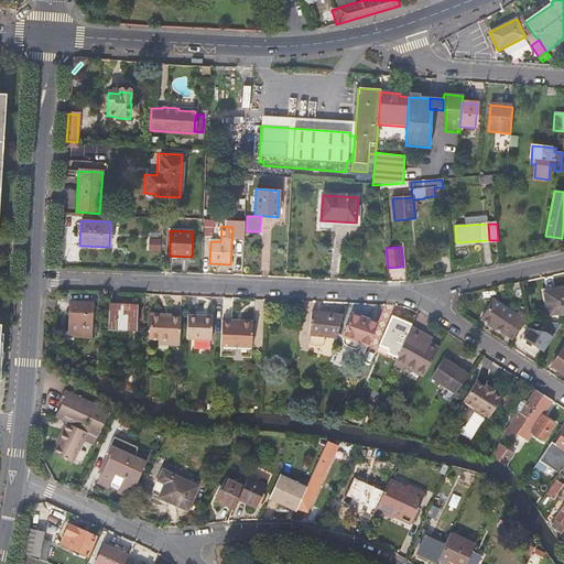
[(549,315),(563,312),(563,288),(544,292),(549,315)]
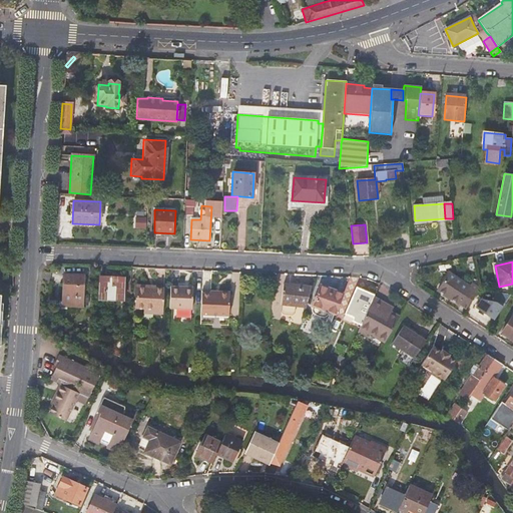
[(66,307),(82,307),(84,275),(63,275),(61,302),(59,302),(59,306),(62,309),(66,309),(66,307)]
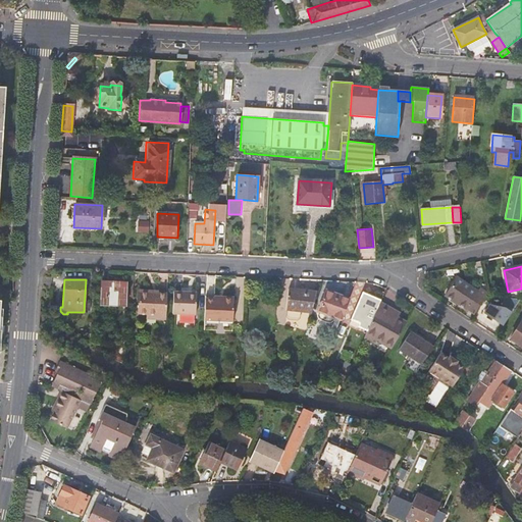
[(456,280),(446,295),(474,314),(484,298),(458,280),(456,280)]
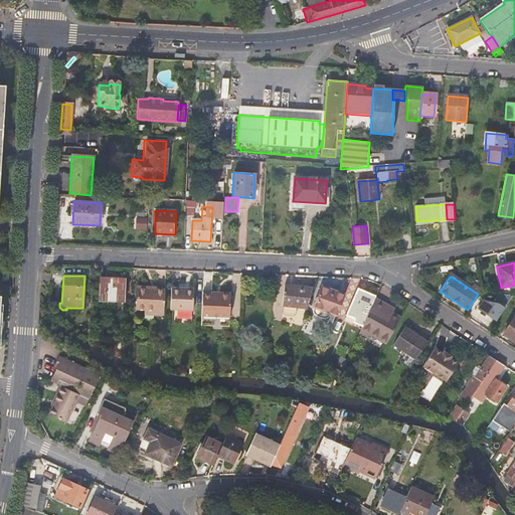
[(125,282),(110,281),(110,279),(100,278),(99,300),(124,301),(125,282)]
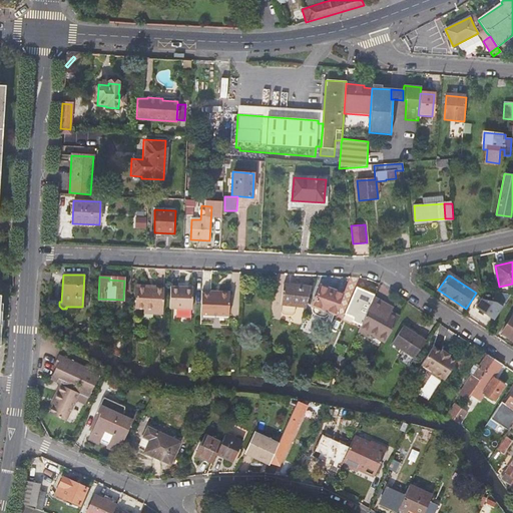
[(137,284),(136,310),(151,310),(151,315),(162,316),(163,290),(146,289),(146,285),(137,284)]
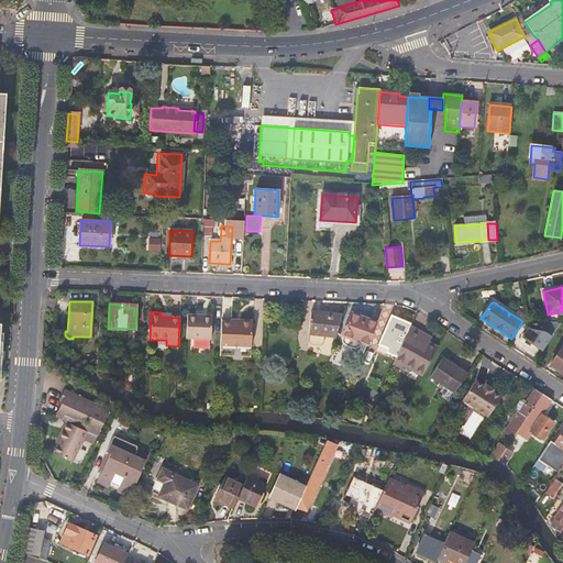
[(308,334),(311,334),(310,344),(323,346),(324,337),(335,338),(341,316),(310,312),(308,334)]
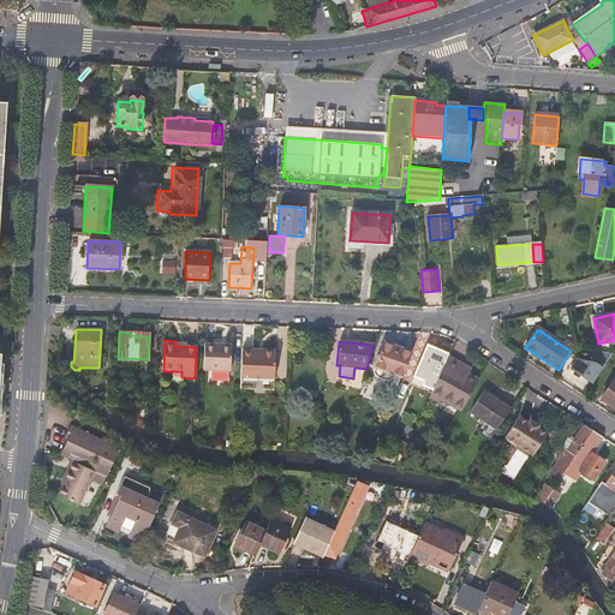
[(383,342),(375,366),(402,376),(411,353),(383,342)]
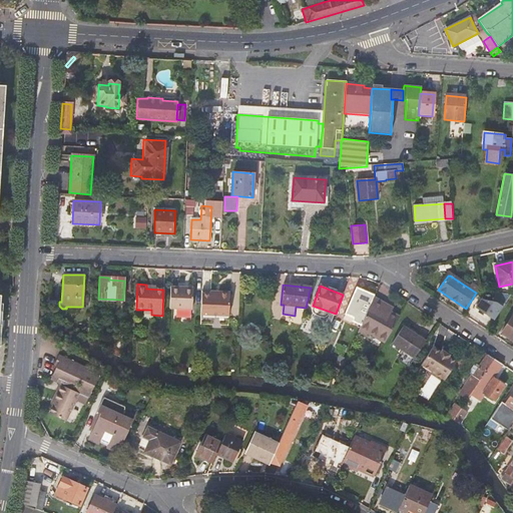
[(190,311),(192,289),(170,288),(168,310),(174,310),(190,311)]
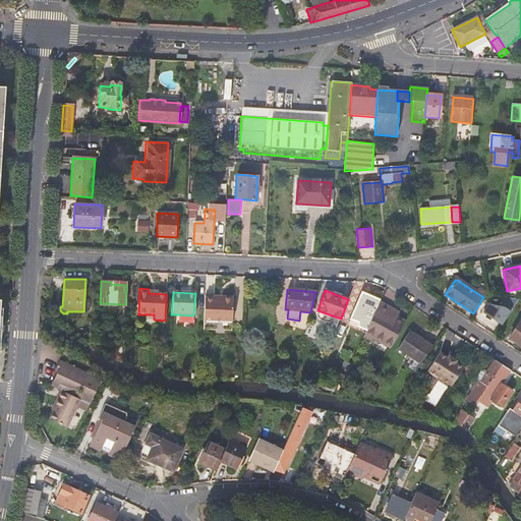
[(362,293),(351,320),(359,323),(357,326),(367,331),(380,304),(381,301),(362,293)]
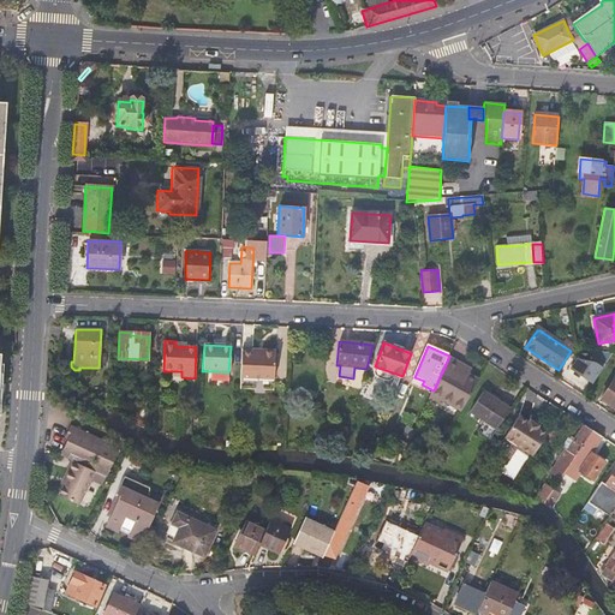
[(273,378),(274,350),(261,348),(261,352),(242,352),(239,376),(273,378)]
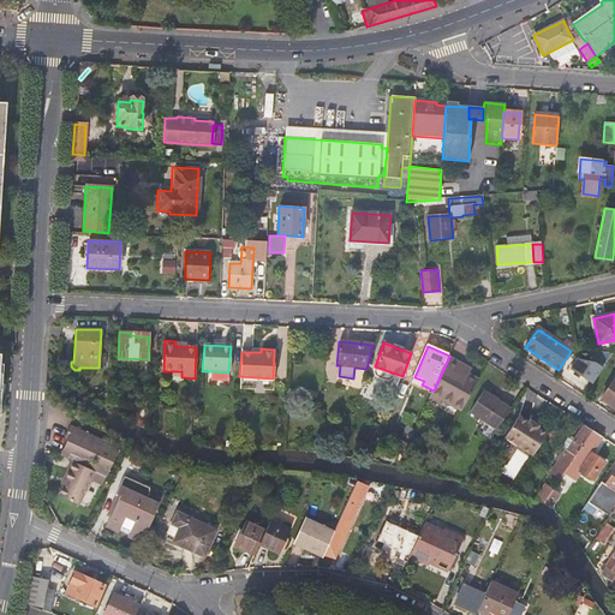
[(583,365),(581,368),(579,365),(583,359),(575,354),(563,372),(578,382),(587,368),(583,365)]
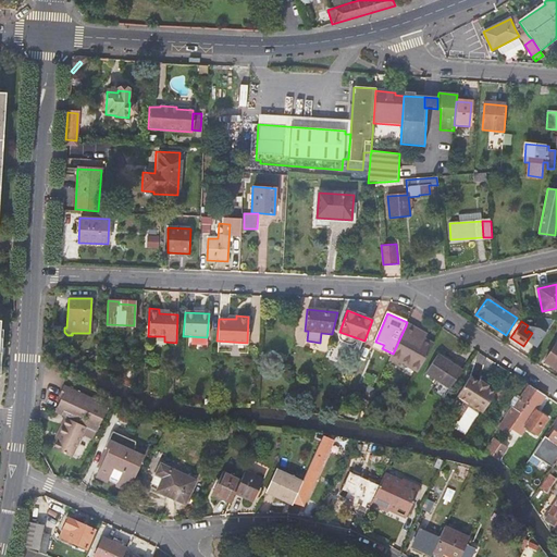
[(388,362),(397,366),(399,360),(420,370),(433,345),(423,339),(417,336),(419,332),(406,325),(393,354),(388,362)]
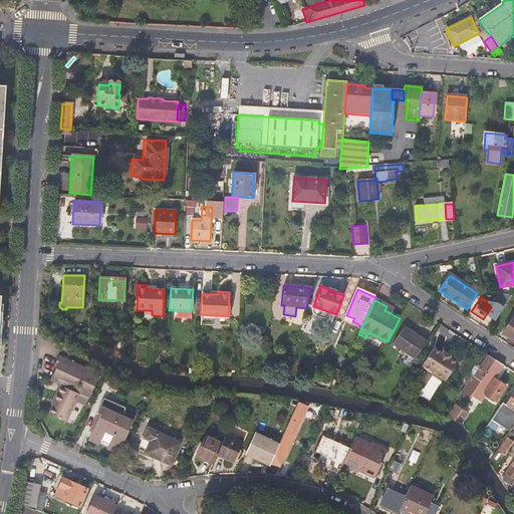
[(174,321),(191,322),(191,311),(175,310),(174,321)]
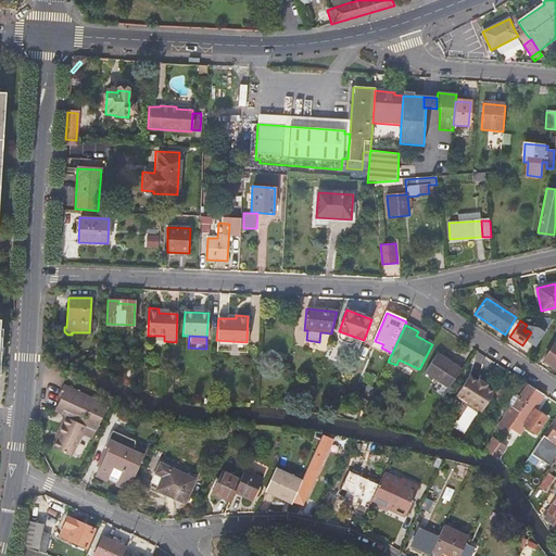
[(245,353),(247,342),(216,340),(216,351),(245,353)]
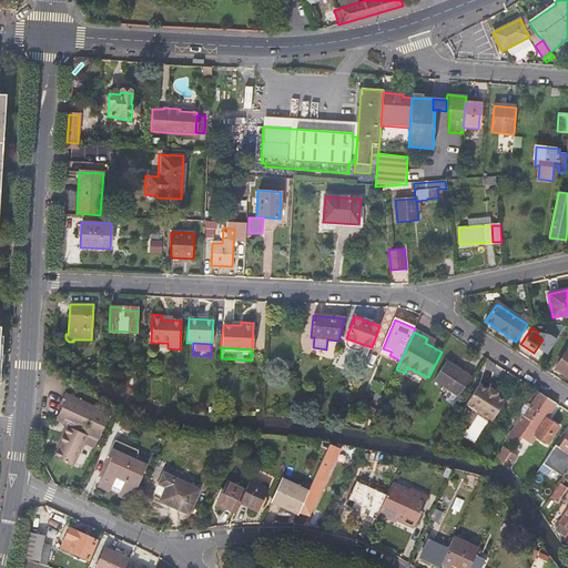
[(567,350),(556,369),(567,376),(567,350)]
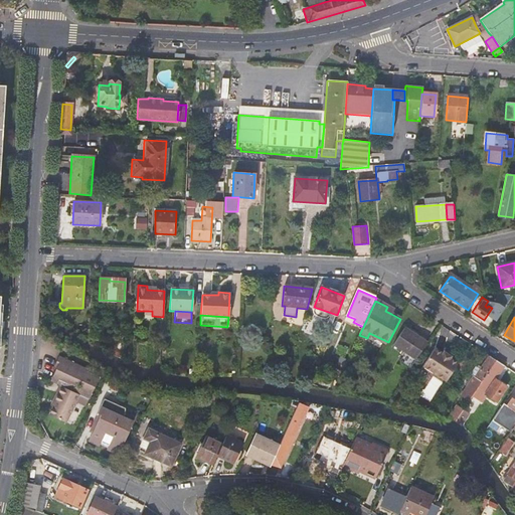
[(417,359),(427,343),(405,329),(394,345),(417,359)]
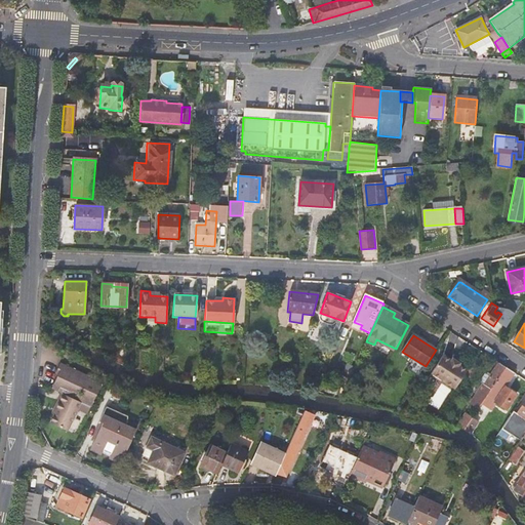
[(452,360),(444,355),(432,373),(455,389),(468,370),(459,365),(460,363),(453,358),(452,360)]
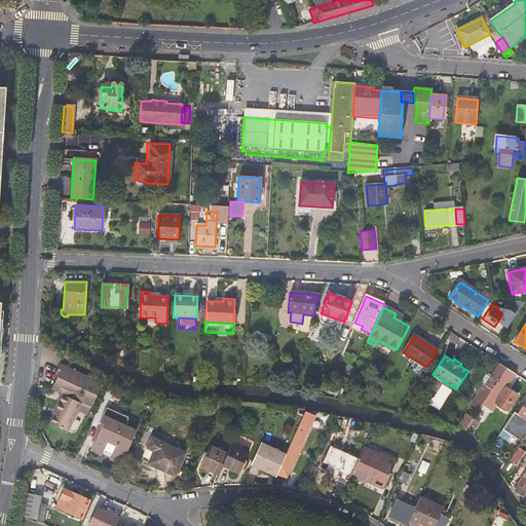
[(99,382),(73,370),(74,369),(59,362),(53,373),(57,374),(50,387),(61,392),(79,402),(88,406),(99,382)]
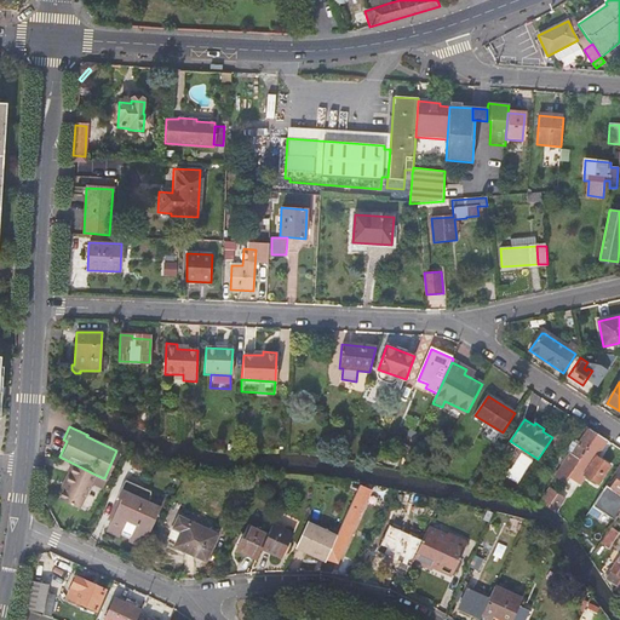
[(590,429),(578,447),(572,442),(567,449),(573,454),(567,461),(568,465),(574,469),(575,468),(598,434),(590,429)]
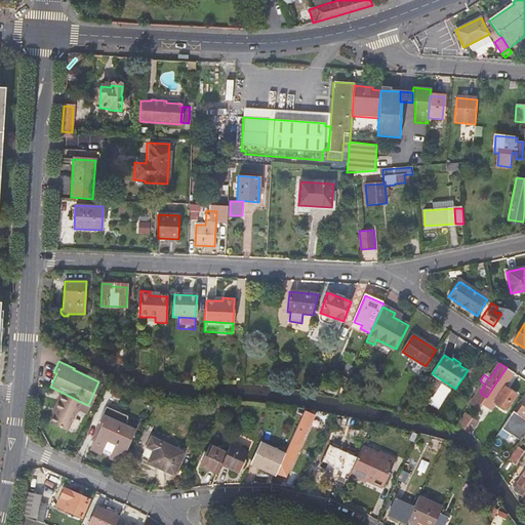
[(507,367),(487,396),(507,409),(518,394),(507,387),(515,373),(507,367)]
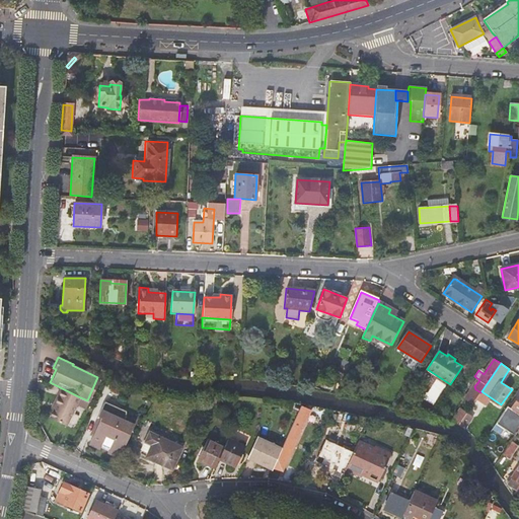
[(375,392),(380,383),(372,378),(367,388),(375,392)]
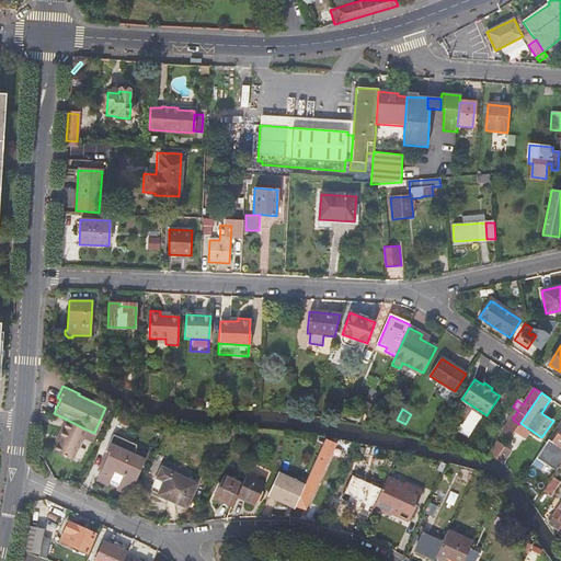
[(472,409),(459,430),(469,436),(482,415),(472,409)]
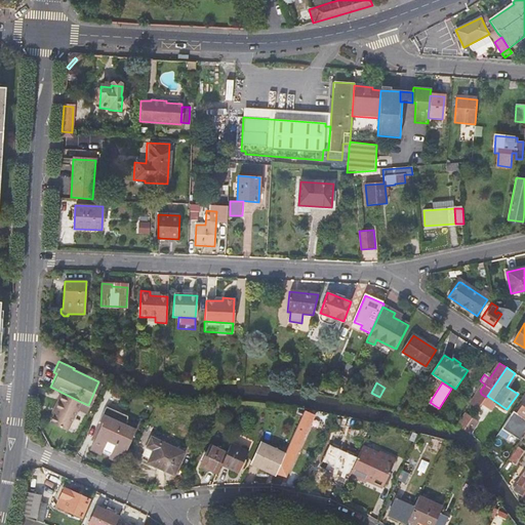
[(79,401),(61,392),(53,407),(55,408),(49,421),(65,429),(75,409),(79,401)]
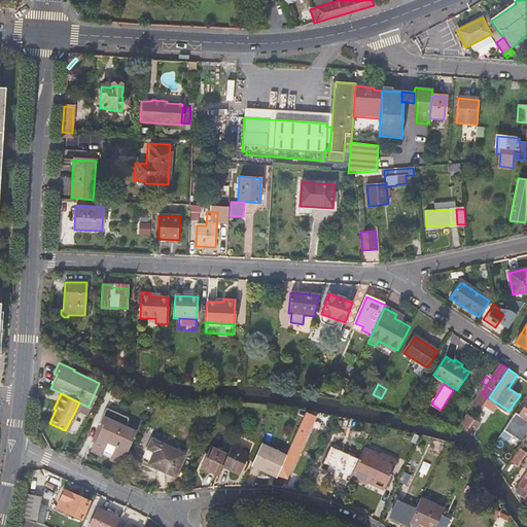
[(79,402),(75,411),(84,415),(89,407),(79,402)]
